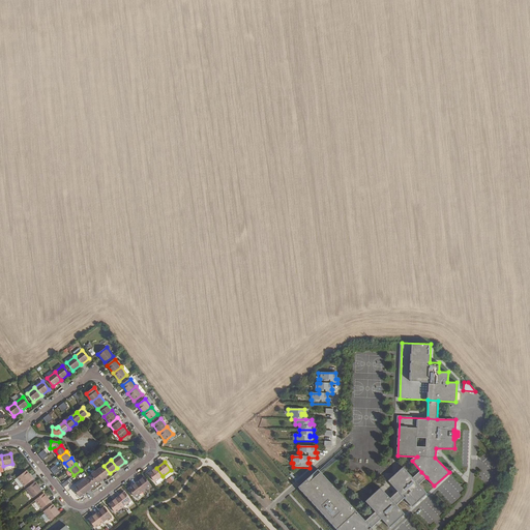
[(110,473),(104,466),(96,471),(102,479),(110,473)]
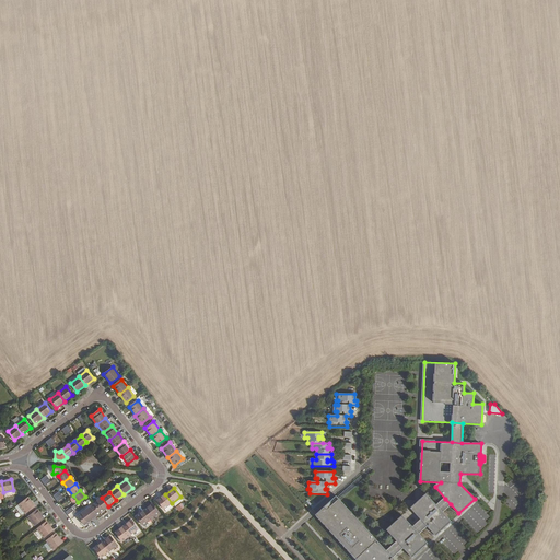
[(172,503),(165,494),(158,500),(164,509),(172,503)]
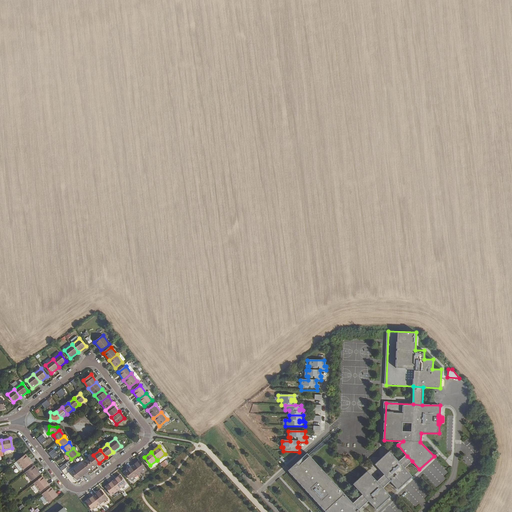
[(390,452),(376,465),(385,476),(391,481),(398,489),(412,476),(405,468),(400,462),(390,452)]
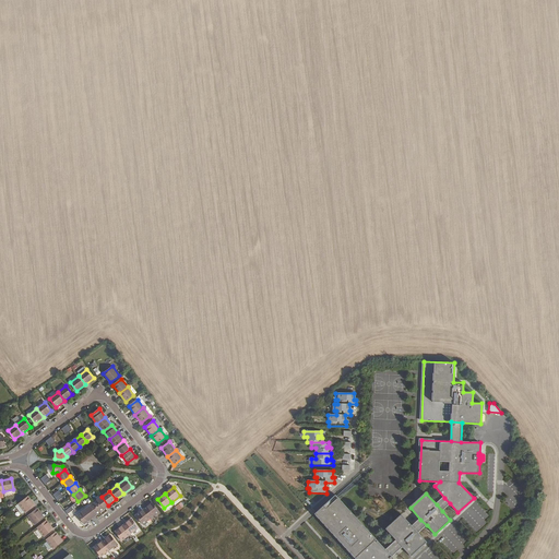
[(329,511),(340,500),(335,496),(324,506),(329,511)]
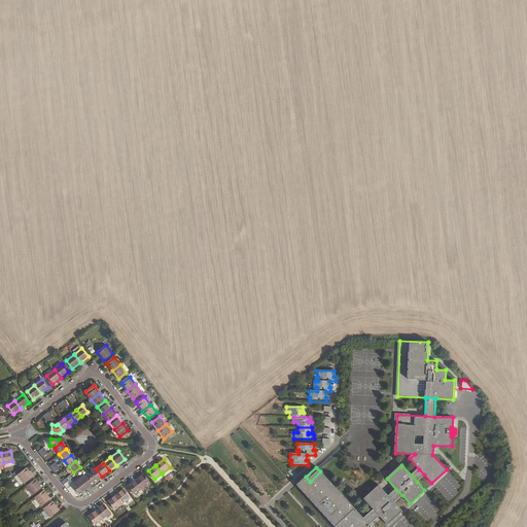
[(33,477),(26,468),(18,475),(24,484),(33,477)]
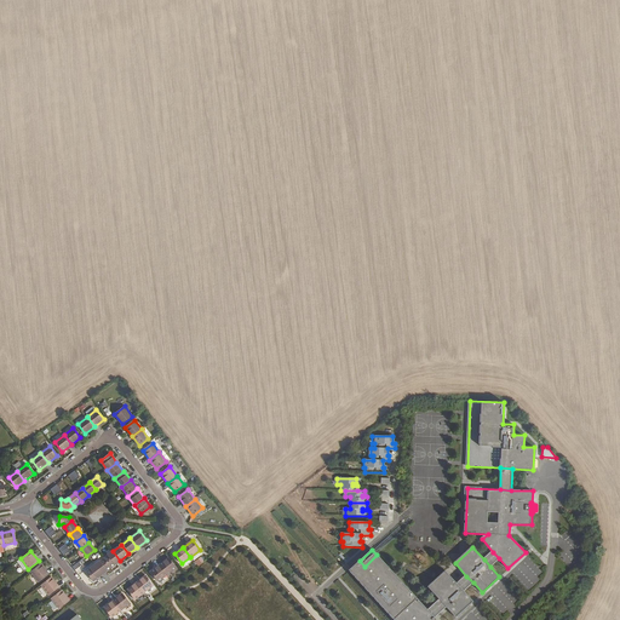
[(113,551),(103,558),(112,568),(120,561),(113,551)]
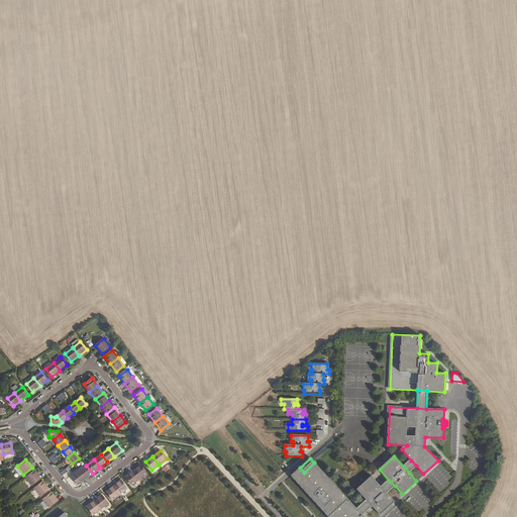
[(404,467),(409,473),(416,466),(411,460),(404,467)]
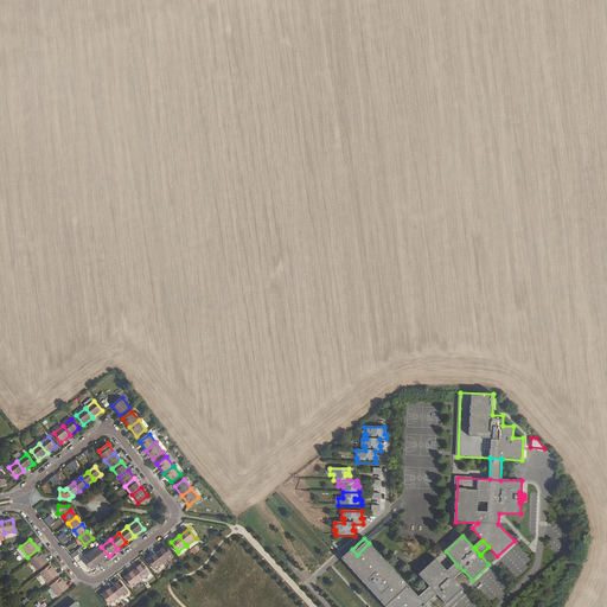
[(428,606),(427,605),(419,598),(369,543),(357,555),(352,549),(342,558),(387,606),(388,606),(397,599),(406,606),(428,606)]
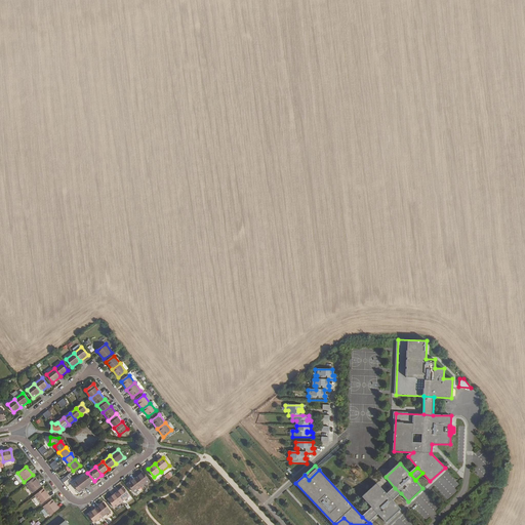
[(168,480),(172,474),(169,471),(164,477),(168,480)]
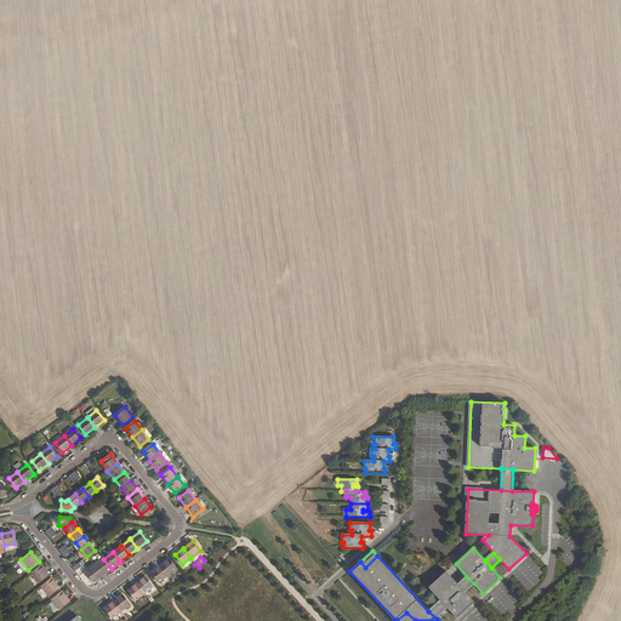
[(103,559),(95,565),(102,575),(112,569),(103,559)]
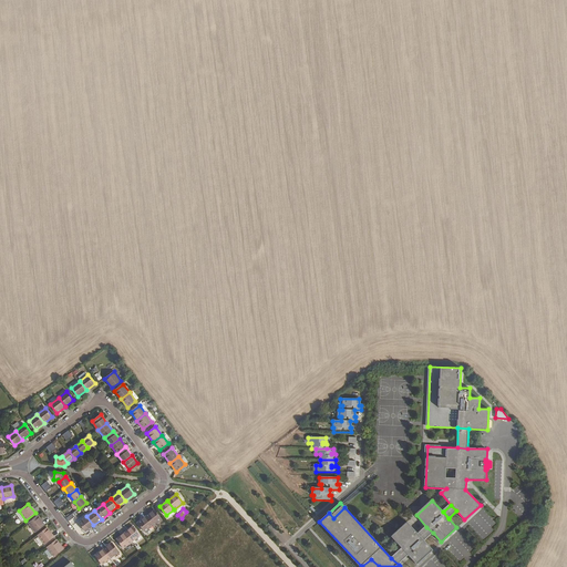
[(146,516),(153,525),(162,518),(154,511),(146,516)]
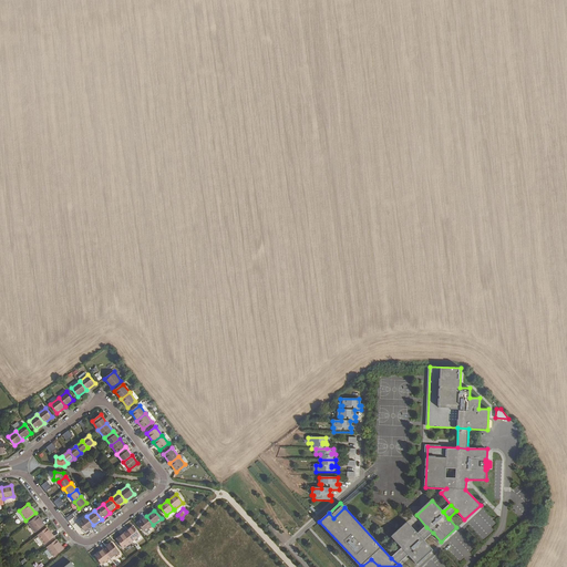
[(44,525),(38,515),(28,523),(35,533),(44,525)]
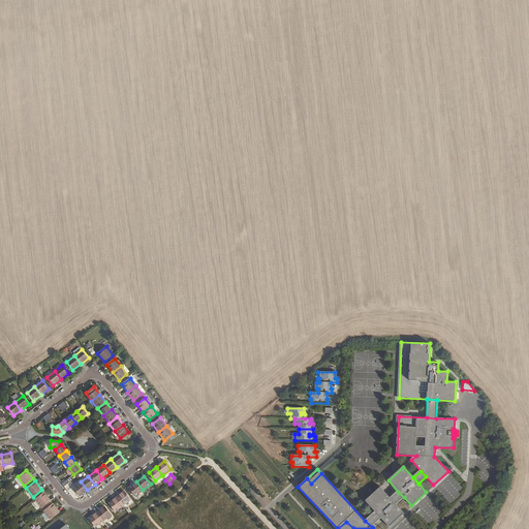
[(81,481),(73,488),(80,496),(87,490),(81,481)]
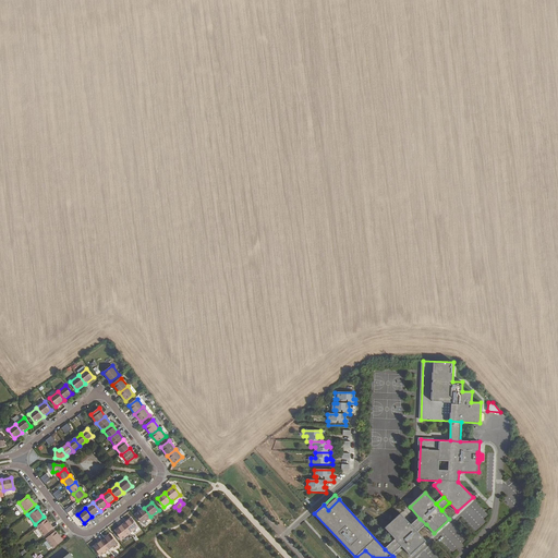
[(150,517),(144,508),(135,514),(142,523),(150,517)]
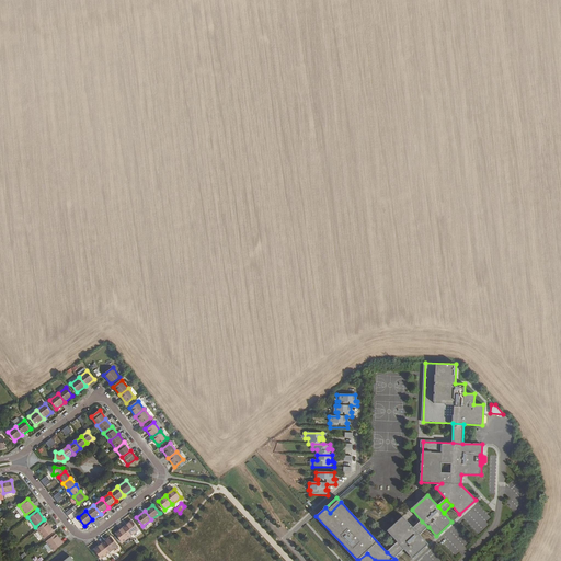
[(412,558),(428,544),(420,535),(414,528),(404,517),(389,533),(398,542),(404,549),(412,558)]
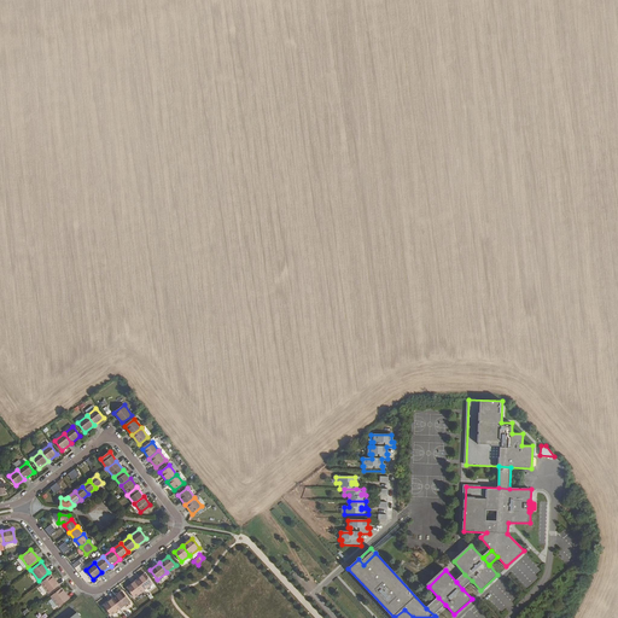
[(145,573),(136,581),(144,590),(152,583),(145,573)]
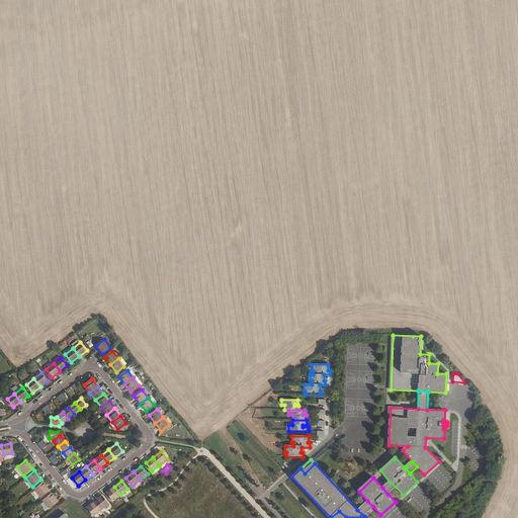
[(382,488),(387,494),(396,487),(390,482),(382,488)]
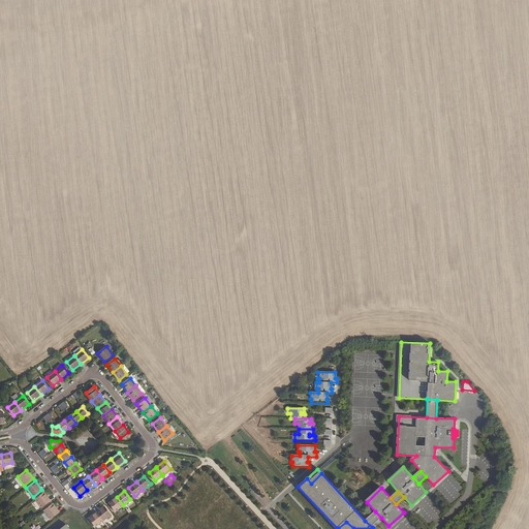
[(51,501),(43,493),(35,499),(41,508),(51,501)]
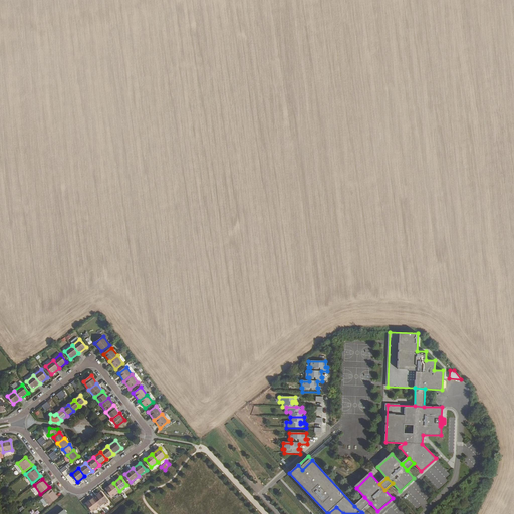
[(119,491),(113,483),(105,489),(111,497),(119,491)]
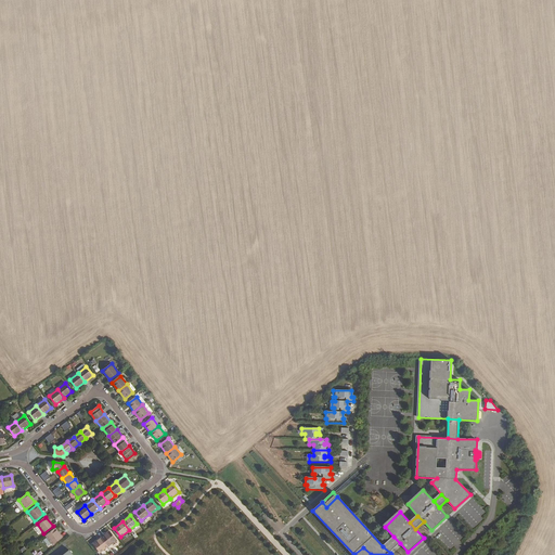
[(62,538),(55,528),(46,536),(53,545),(62,538)]
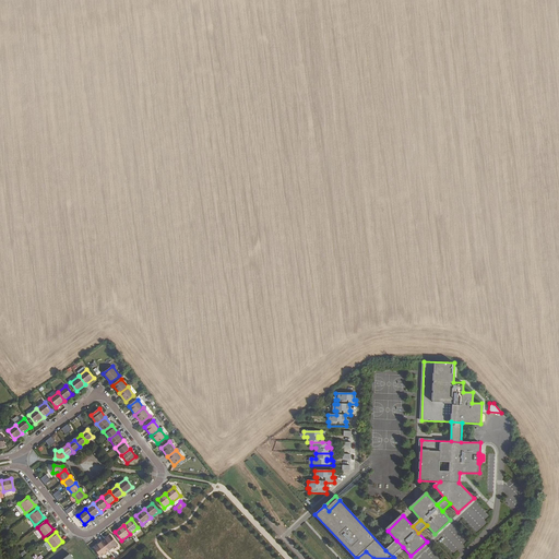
[(110,535),(103,542),(109,550),(117,544),(110,535)]
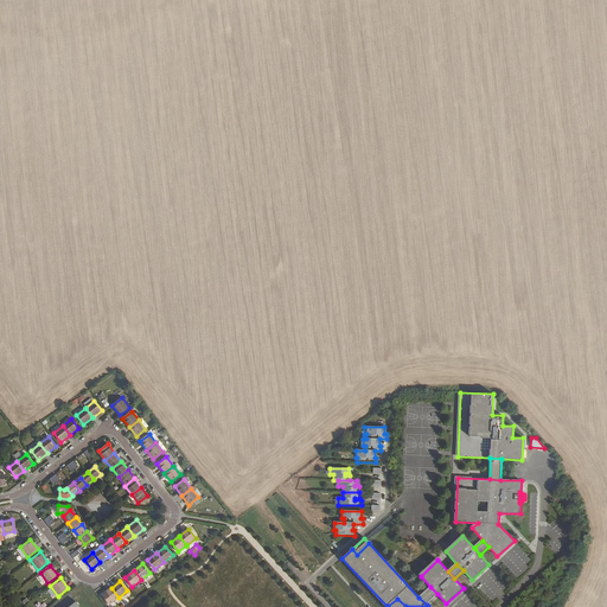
[(427,605),(438,594),(430,587),(419,598),(427,605)]
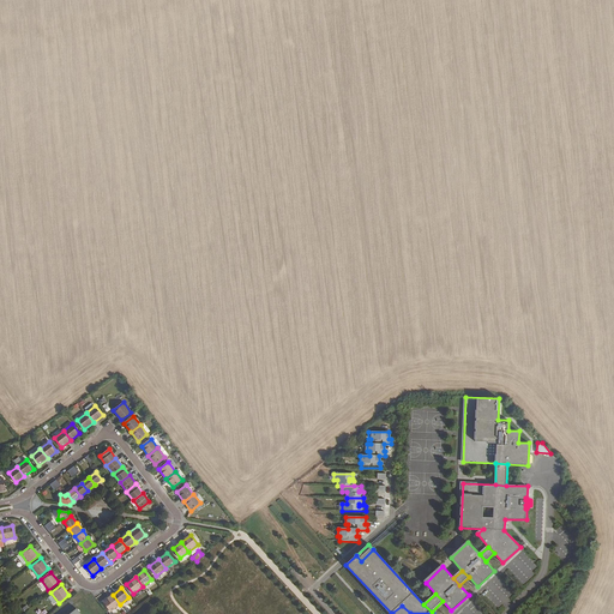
[(113,595),(103,602),(110,612),(120,605),(113,595)]
